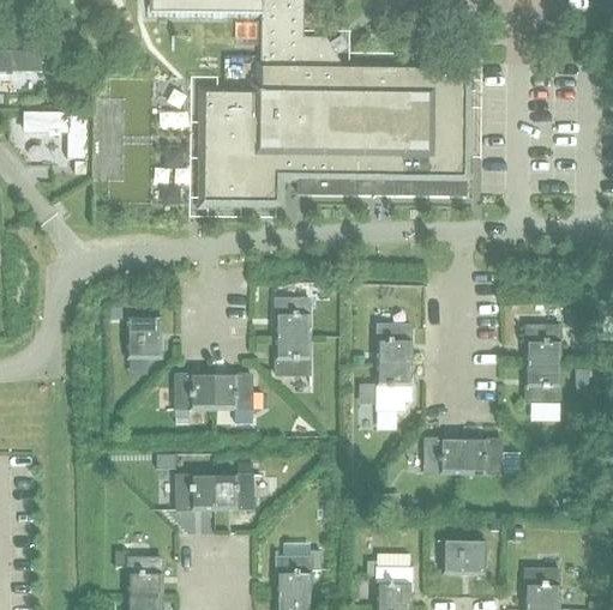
[(150,0),(150,4),(146,4),(146,16),(260,17),(260,91),(204,91),(203,203),(260,203),(260,175),(280,175),(298,176),(298,193),(467,195),(467,152),(468,67),(336,66),(323,41),(304,41),(304,0),(150,0)]
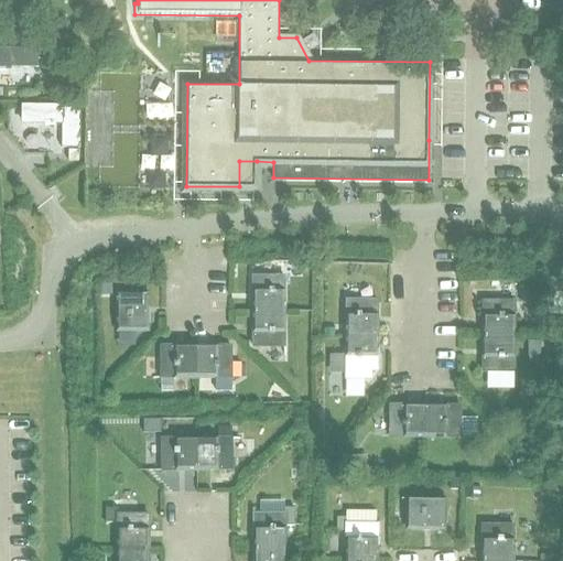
[(0,45),(0,68),(6,69),(6,68),(11,68),(11,65),(39,65),(39,46),(11,46),(0,45)]
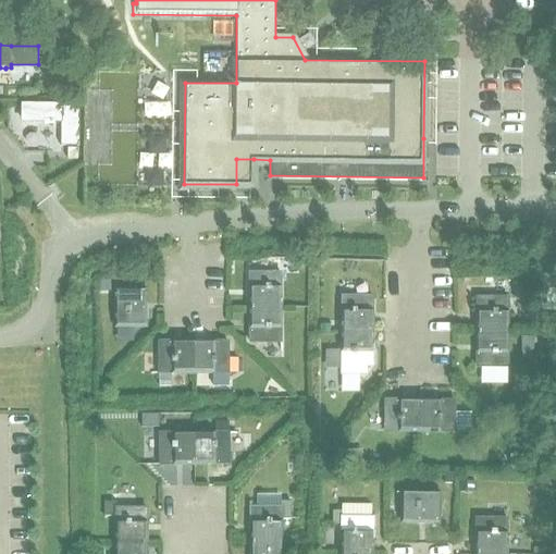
[(63,102),(21,101),(21,121),(44,121),(44,122),(54,122),(54,121),(61,121),(60,143),(78,143),(79,102),(63,102)]
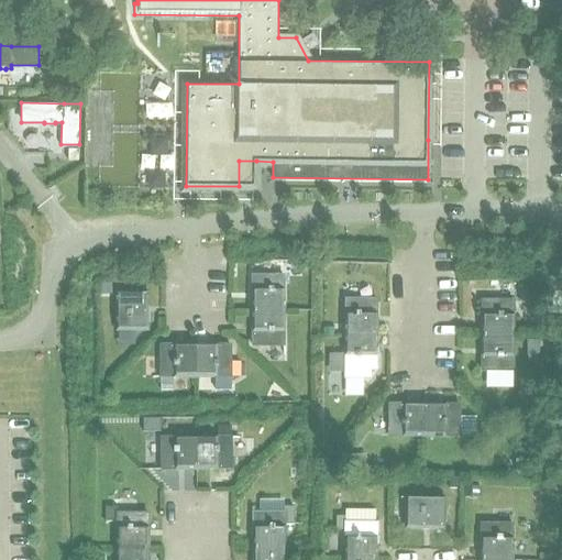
[(79,147),(68,147),(68,158),(79,158),(79,147)]
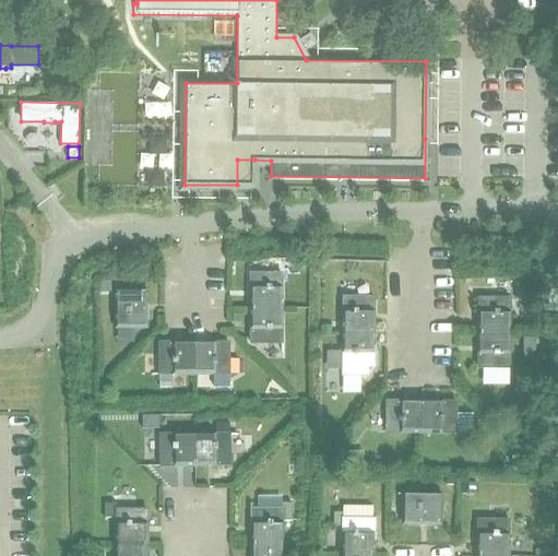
[(299,256),(288,256),(288,259),(289,267),(295,267),(300,267),(299,256)]
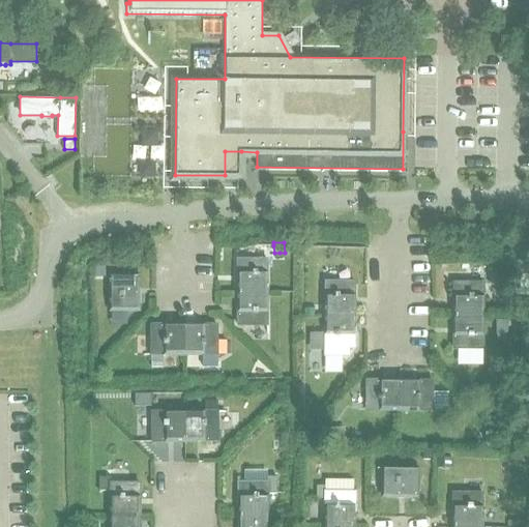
[(238,293),(268,292),(267,260),(238,260),(238,293)]
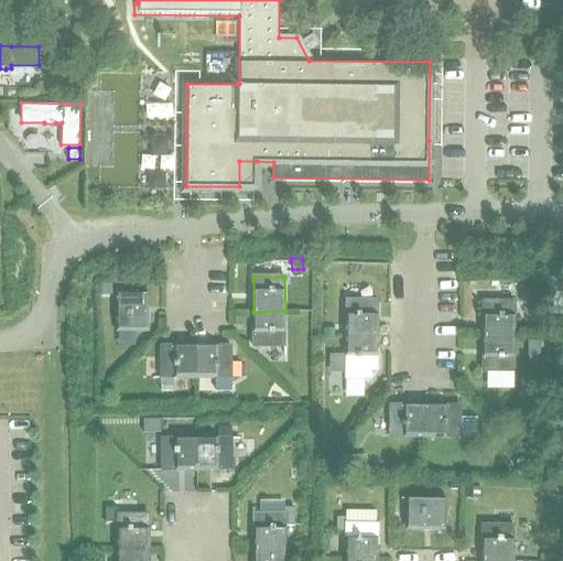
[(111,281),(101,282),(101,292),(111,292),(111,281)]
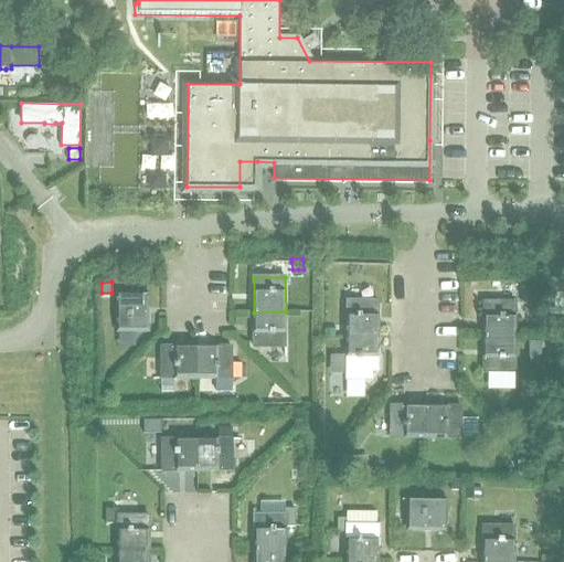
[(148,296),(117,297),(117,331),(148,331),(148,296)]
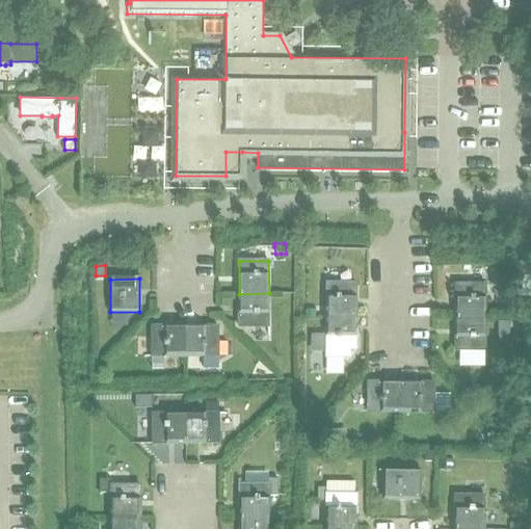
[(357,283),(327,282),(327,291),(327,315),(357,315),(357,283)]
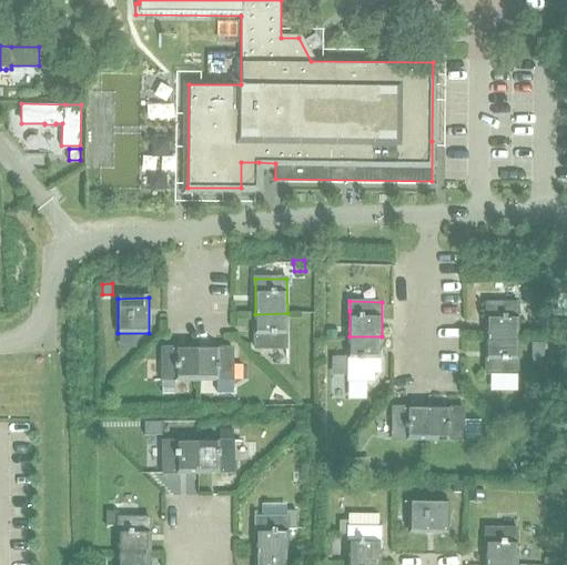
[(487,301),(486,336),(518,336),(518,302),(487,301)]
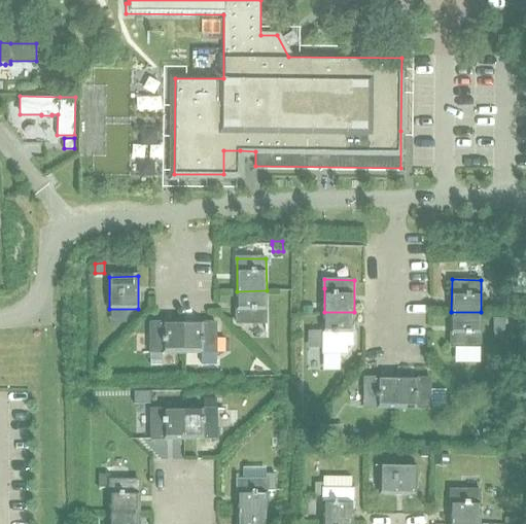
[(267,290),(237,291),(238,324),(267,324),(267,290)]
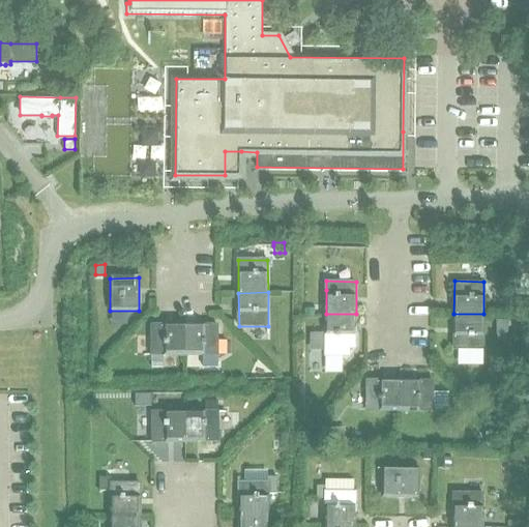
[(524,298),(513,298),(513,309),(525,309),(524,298)]
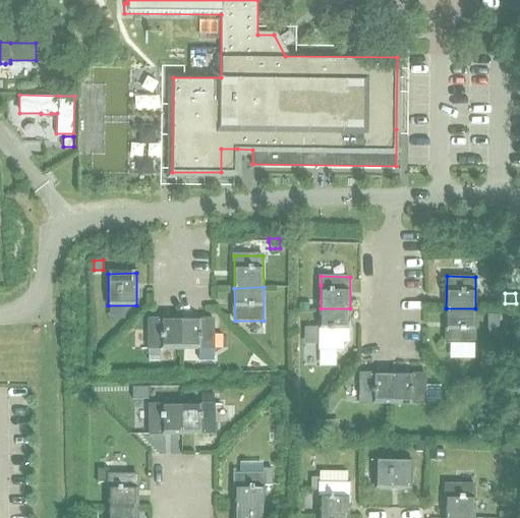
[(350,308),(321,308),(321,329),(307,329),(307,340),(321,340),(321,348),(344,348),(344,341),(349,341),(350,308)]
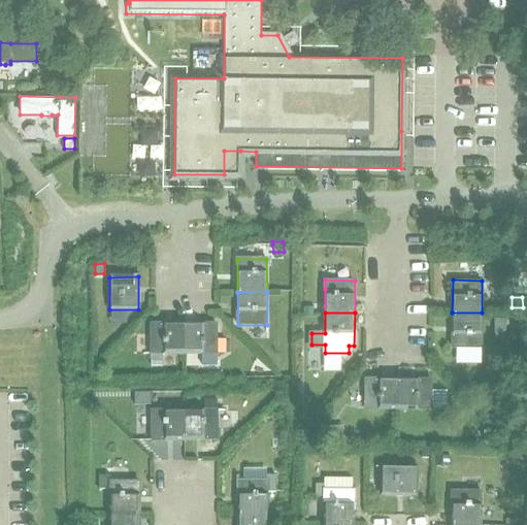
[(482,313),(452,313),(452,346),(482,346),(482,313)]
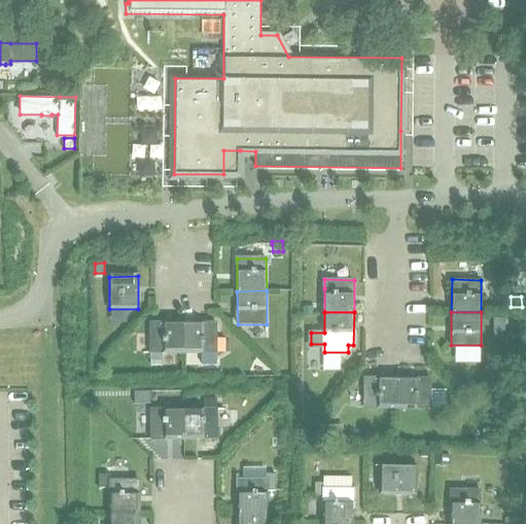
[(504,317),(494,317),(493,337),(500,337),(504,337),(504,317)]
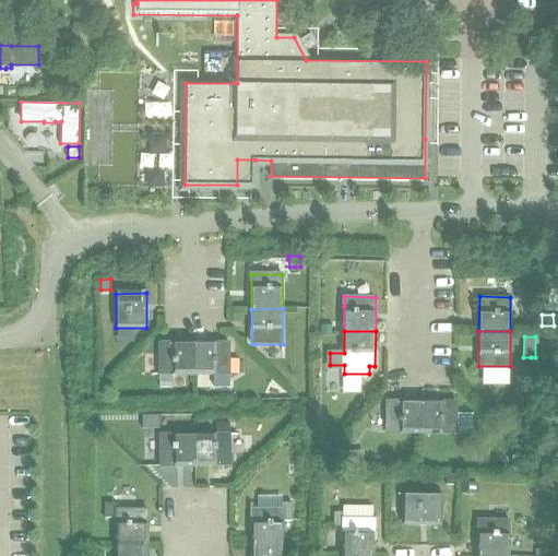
[(194,375),(194,343),(161,343),(161,375),(161,380),(171,380),(171,375),(194,375)]
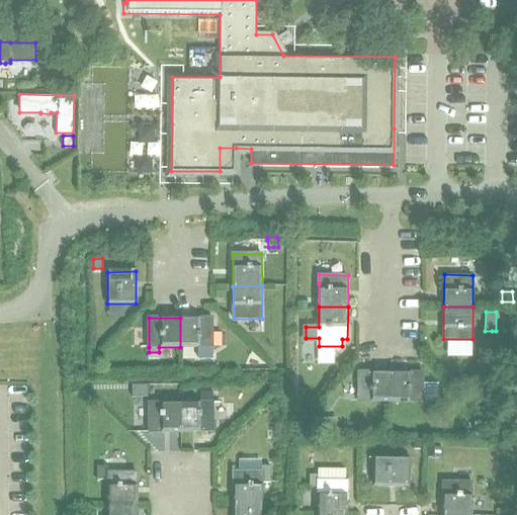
[(212,318),(180,318),(181,347),(198,347),(198,357),(211,357),(212,347),(212,318)]
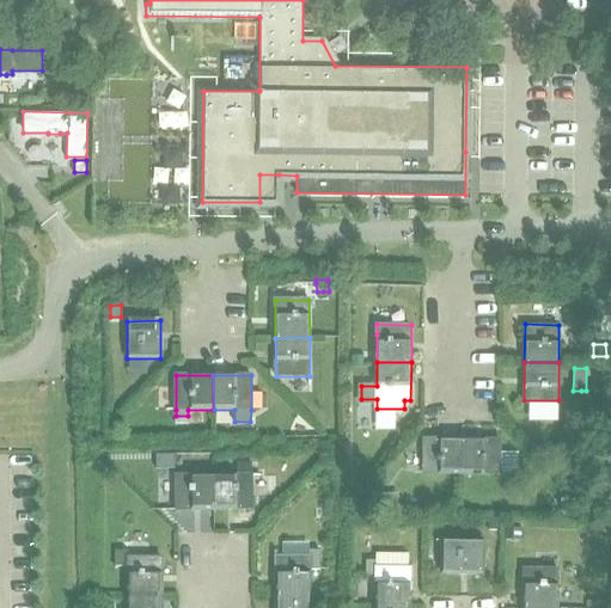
[(460,472),(460,438),(425,437),(425,472),(460,472)]
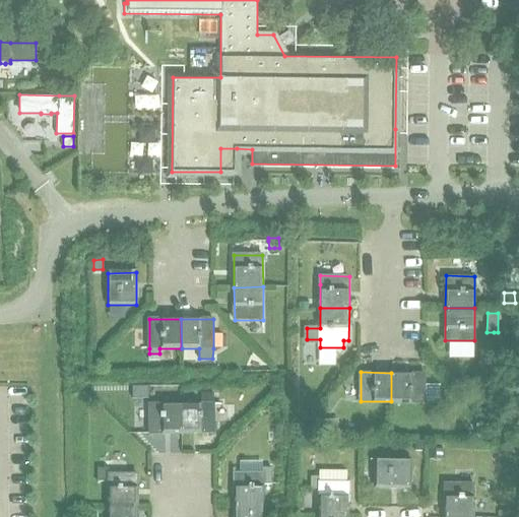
[(426,373),(391,373),(391,401),(425,401),(426,373)]
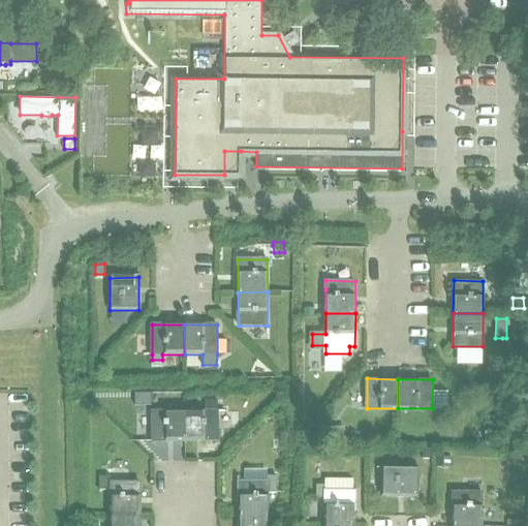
[(151,391),(134,391),(135,403),(151,403),(151,391)]
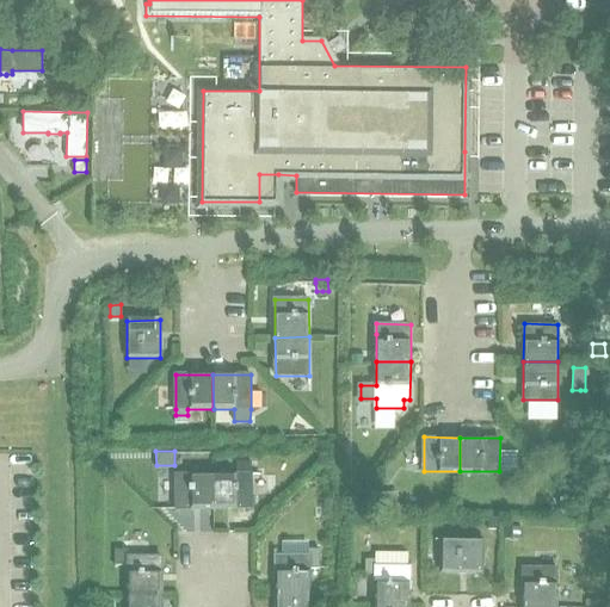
[(214,475),(214,508),(252,508),(251,462),(238,462),(238,474),(214,475)]
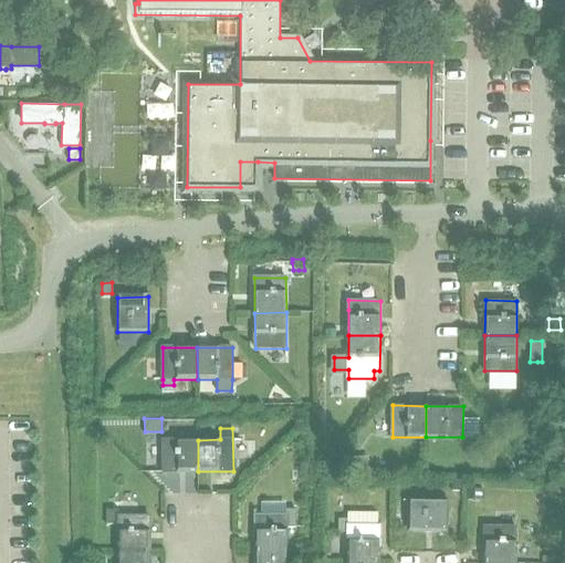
[(176,438),(163,439),(163,470),(198,470),(198,438),(176,438)]
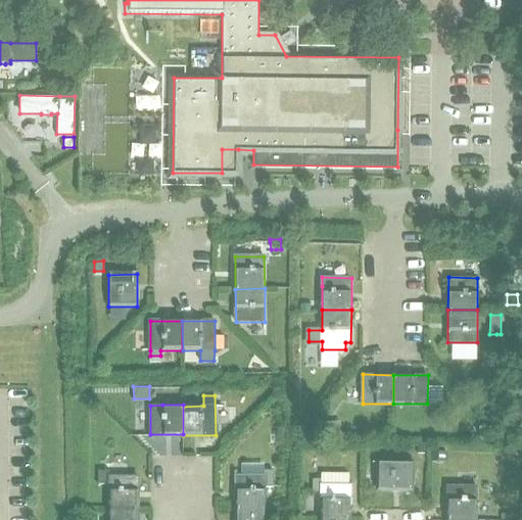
[(328,421),(316,421),(317,434),(329,434),(328,421)]
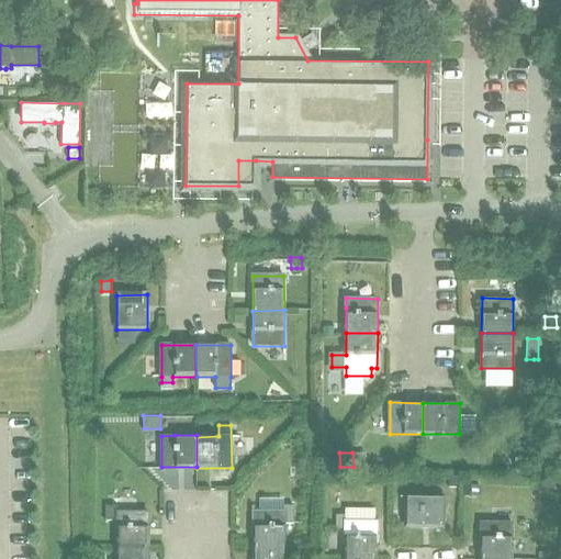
[(534,458),(516,457),(516,471),(534,471),(534,458)]
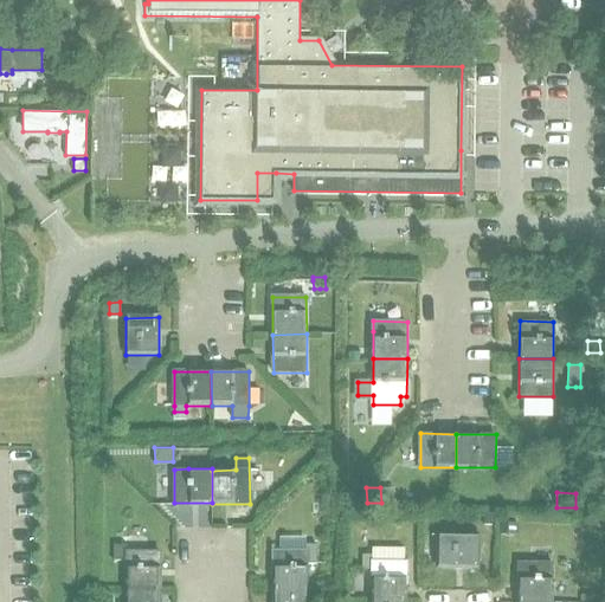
[(515,522),(500,522),(500,532),(515,532),(515,522)]
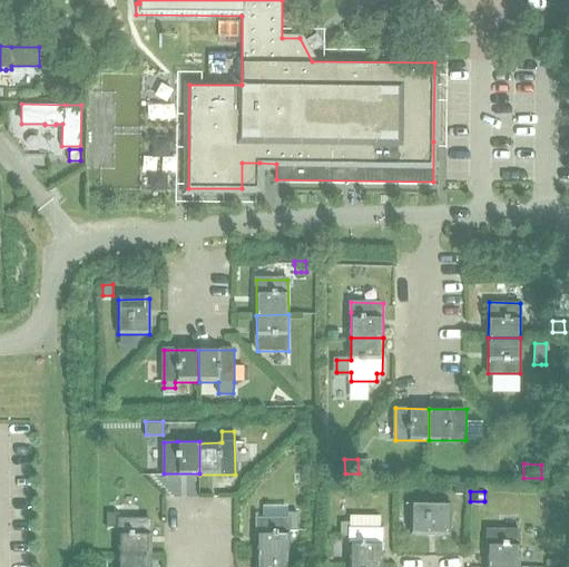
[(449,535),(449,502),(414,502),(413,534),(449,535)]
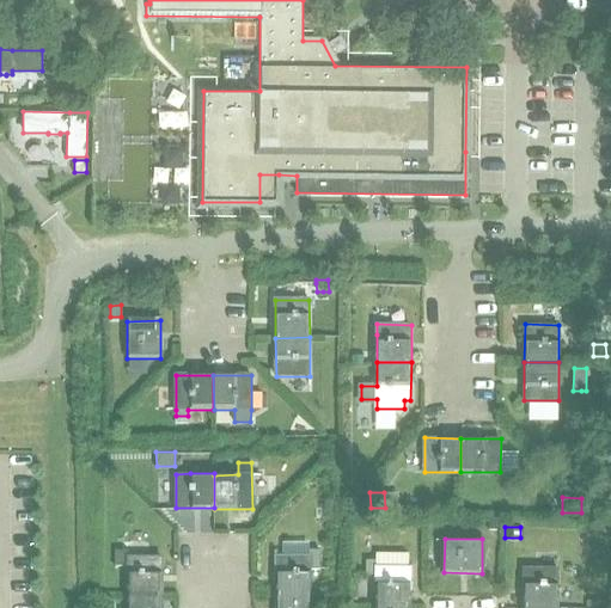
[(129,595),(163,595),(163,557),(129,557),(129,550),(117,550),(117,565),(129,565),(129,595)]
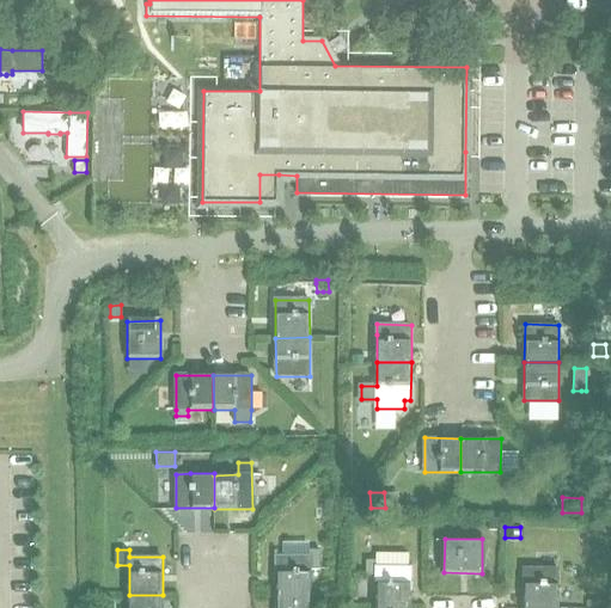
[(276,594),(311,594),(311,569),(321,569),(321,550),(310,550),(310,556),(276,556),(276,594)]
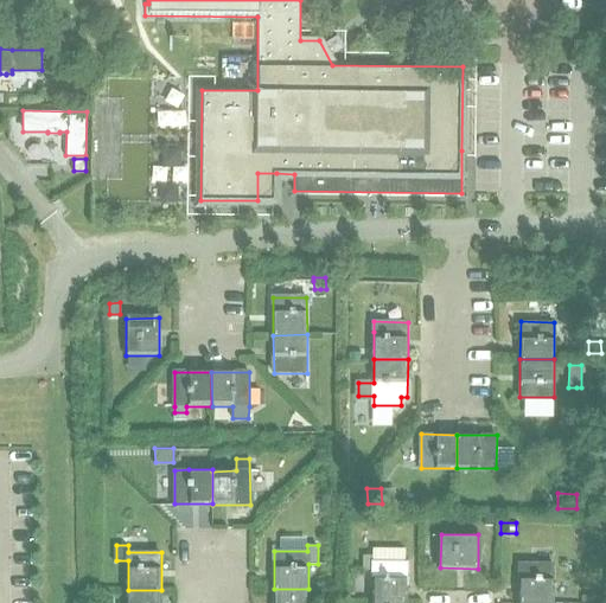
[(407,601),(408,563),(375,562),(375,553),(363,553),(363,568),(375,568),(374,601),(407,601)]
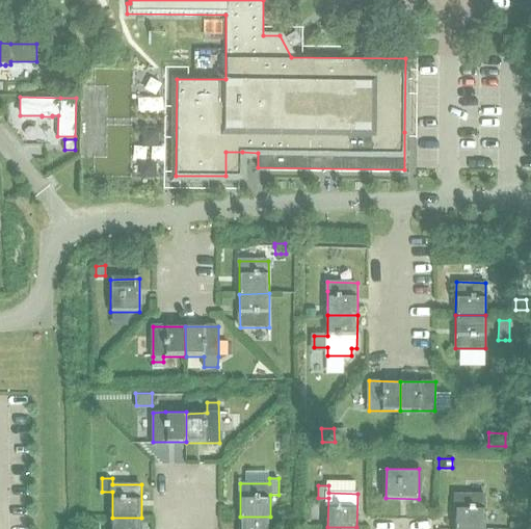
[(484,494),(454,493),(454,527),(484,527),(484,494)]
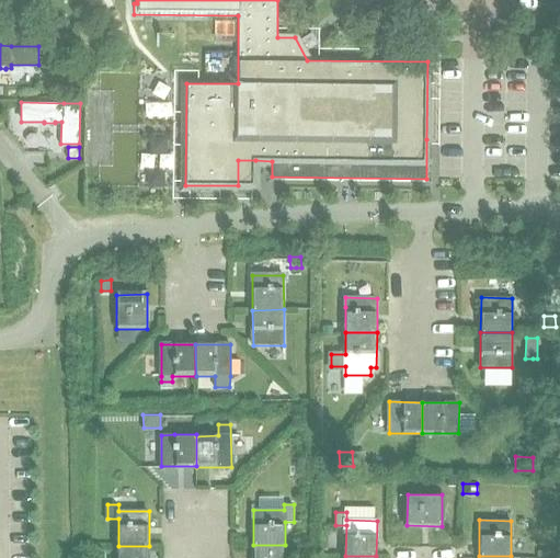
[(284,557),(285,545),(253,545),(253,557),(284,557)]
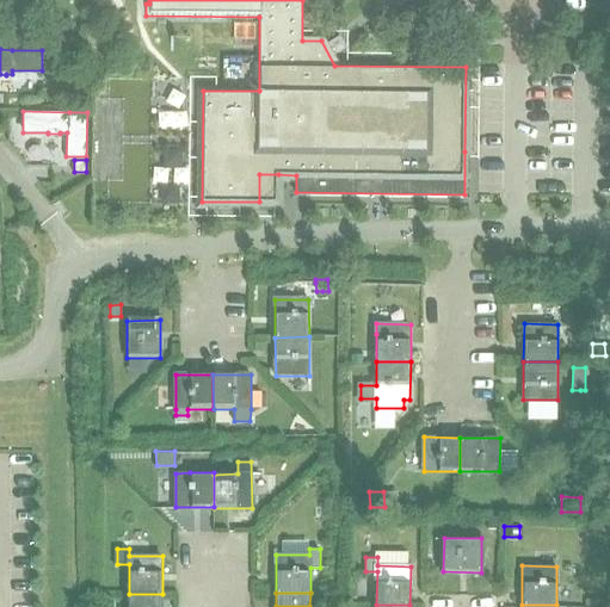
[(161,606),(162,594),(129,594),(128,606),(161,606)]
